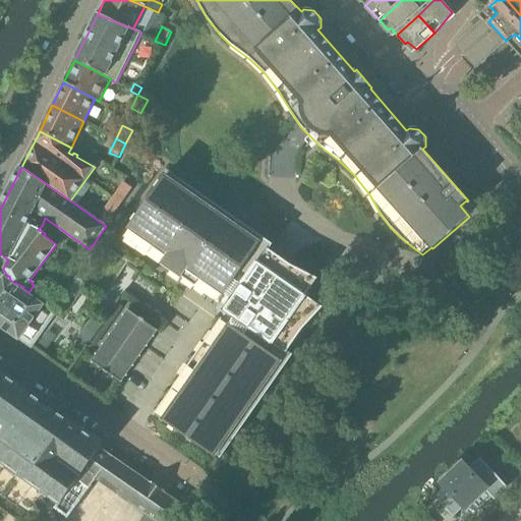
[(232,324),(231,326),(223,320),(222,319),(157,413),(165,419),(164,421),(215,457),(216,455),(221,459),(293,355),(288,351),(303,330),(324,307),(323,306),(323,307),(306,296),(319,279),(292,266),(270,250),(274,245),(171,173),(167,178),(165,177),(129,228),(131,229),(125,238),(162,264),(161,265),(182,279),(183,278),(220,303),(220,302),(225,294),(228,296),(229,298),(231,300),(232,302),(233,305),(234,307),(235,310),(235,312),(235,315),(234,319),(233,321),(232,324)]
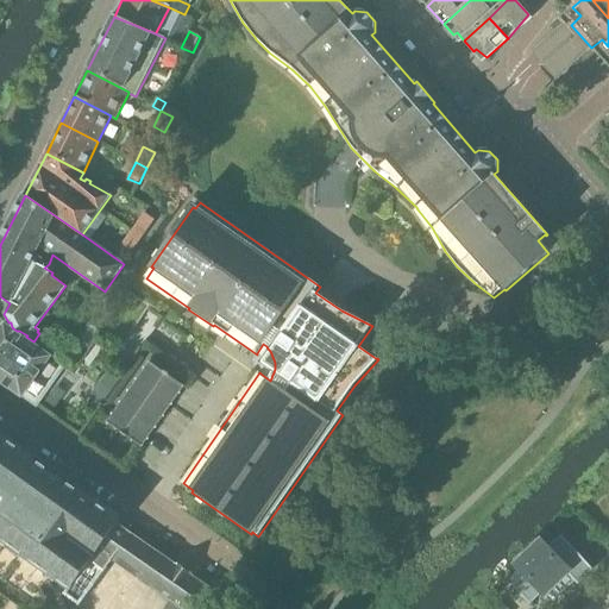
[(131,255),(156,220),(145,213),(121,248),(131,255)]
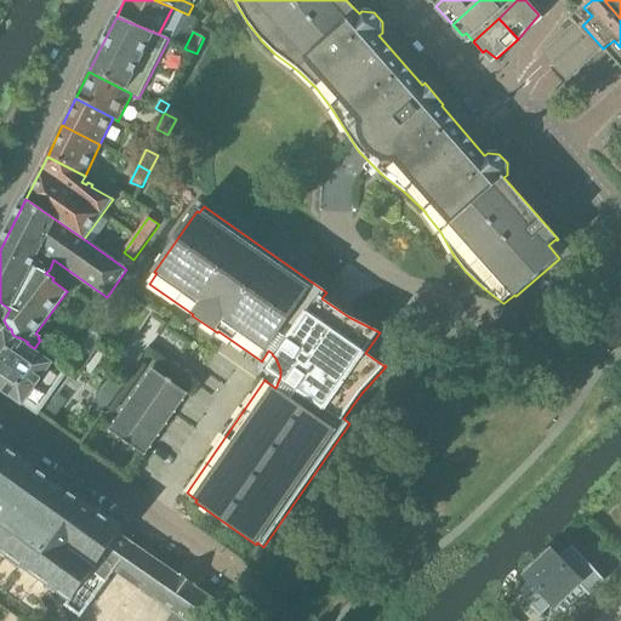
[(141,280),(131,274),(124,285),(134,291),(141,280)]
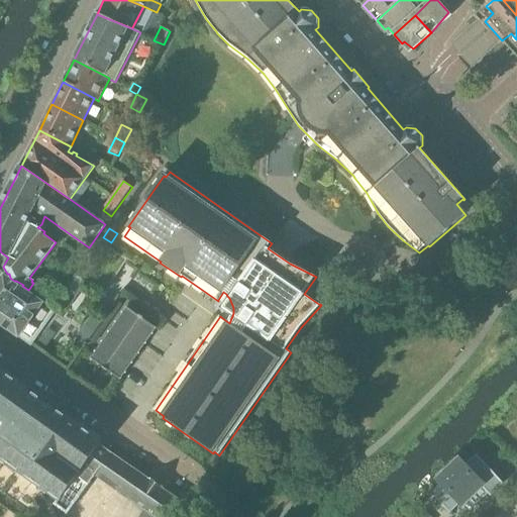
[(106,249),(111,242),(103,237),(98,244),(106,249)]
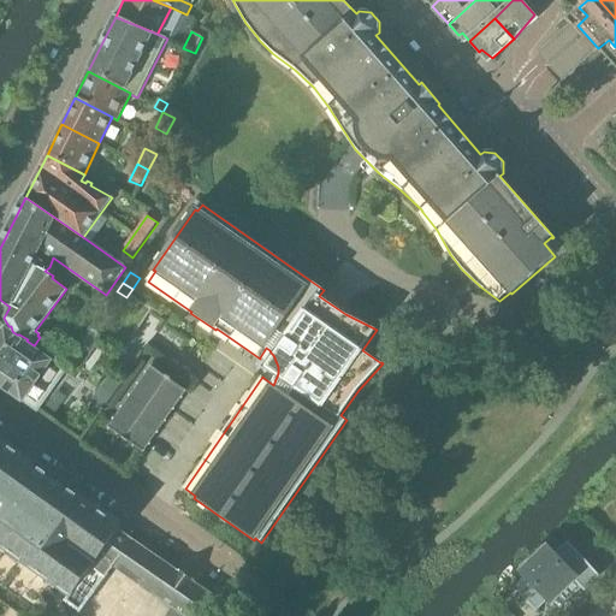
[(126,297),(117,291),(111,300),(120,306),(126,297)]
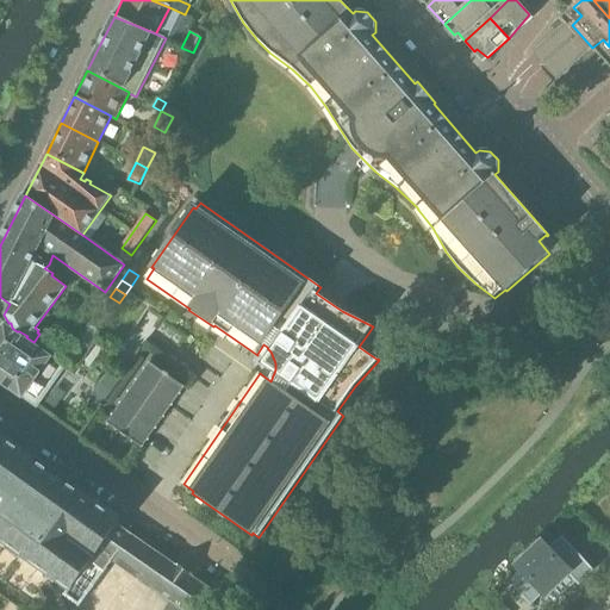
[(149,306),(128,291),(106,323),(106,324),(114,329),(128,338),(149,306)]
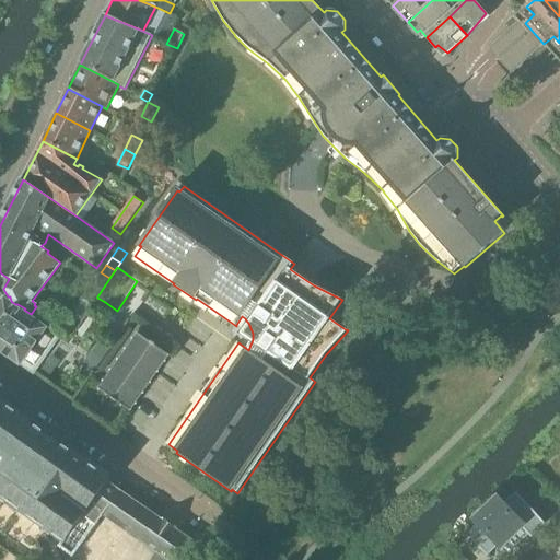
[(91,284),(84,294),(93,300),(100,291),(91,284)]
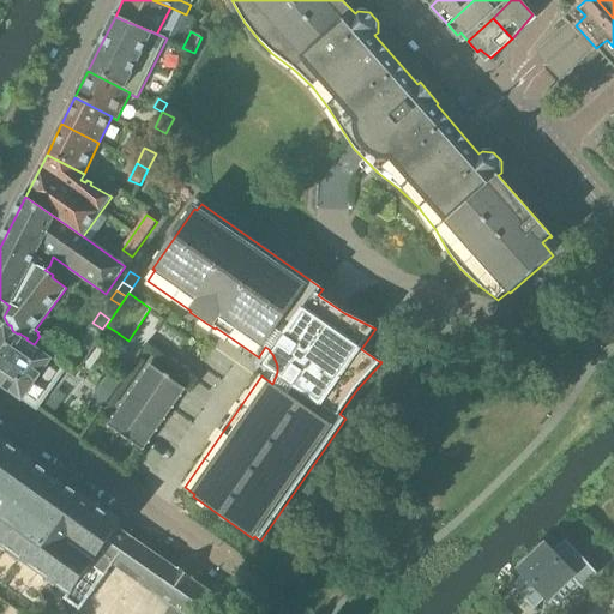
[(52,360),(5,326),(0,332),(0,385),(23,401),(36,410),(65,369),(52,360)]
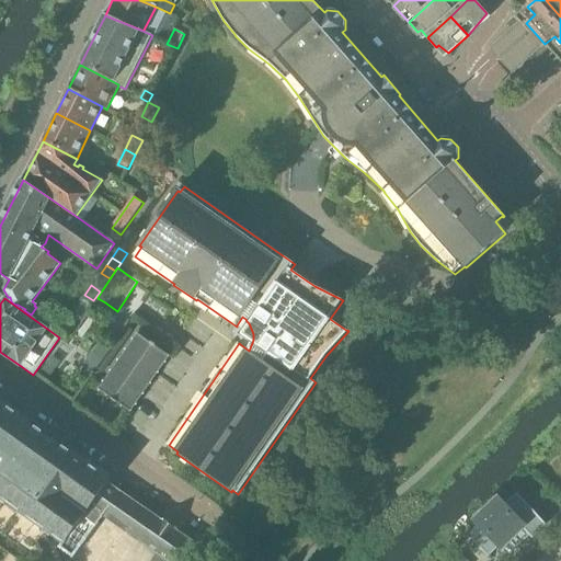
[(98,298),(94,304),(101,308),(105,302),(98,298)]
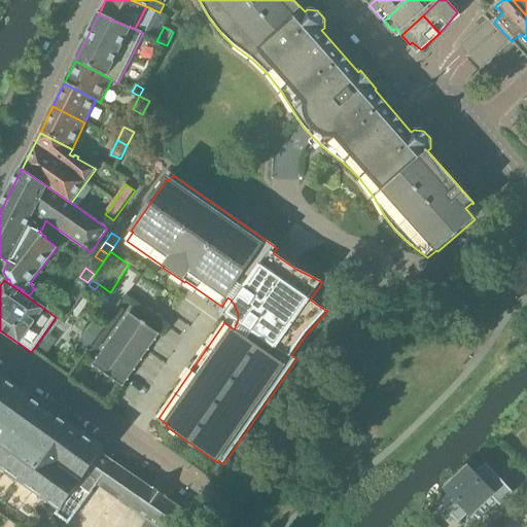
[(73,288),(80,293),(81,292),(85,286),(78,281),(73,288)]
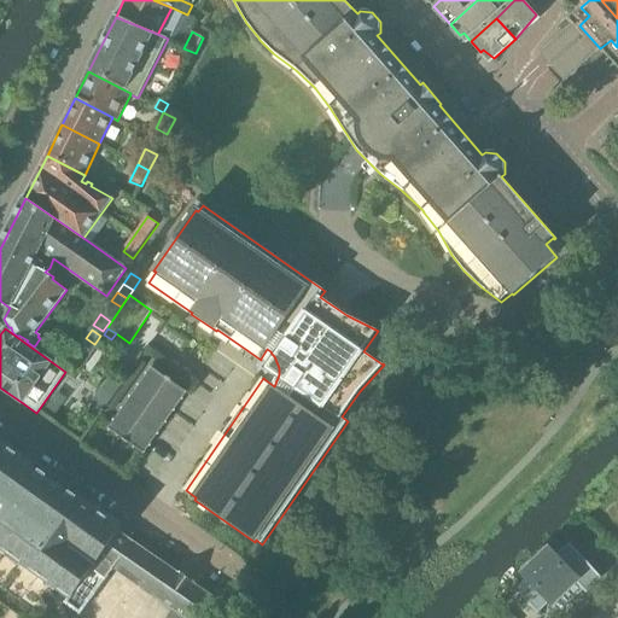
[(35,345),(45,351),(50,342),(41,337),(35,345)]
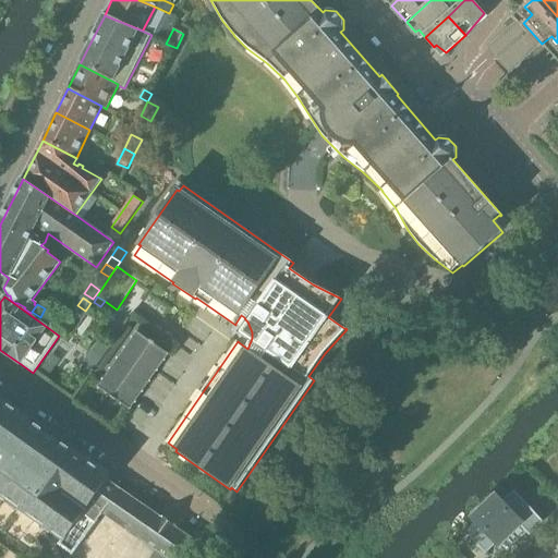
[(85,311),(77,305),(72,313),(80,318),(84,313),(85,311)]
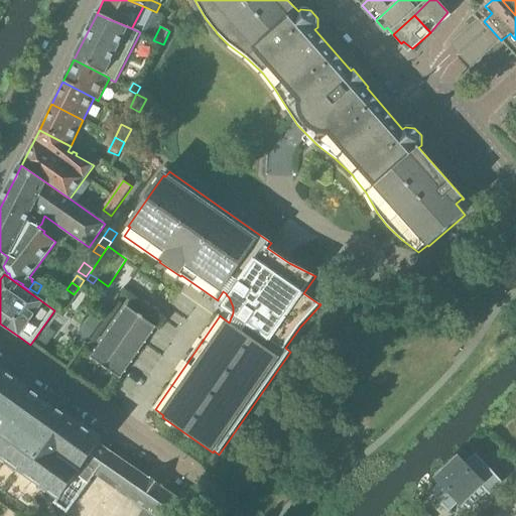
[(48,290),(41,285),(37,293),(44,297),(48,290)]
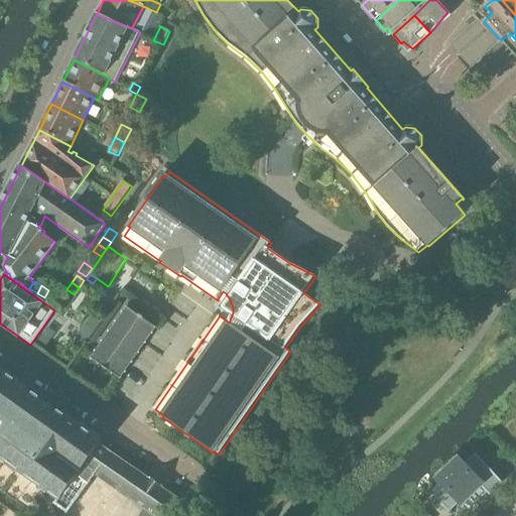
[(69,301),(66,306),(69,308),(84,288),(80,286),(79,287),(78,289),(74,294),(70,300),(69,301)]
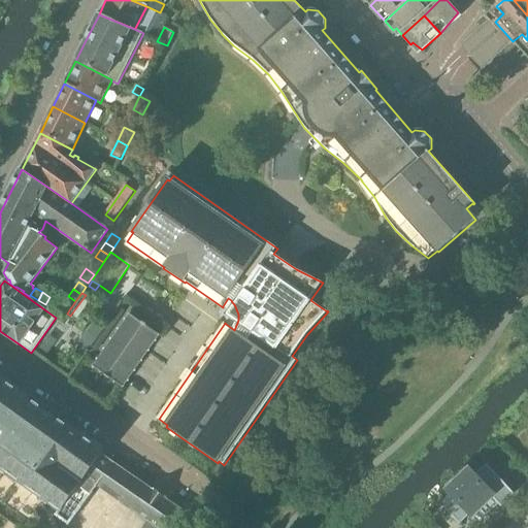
[(71,307),(75,301),(68,296),(63,303),(70,308),(71,307)]
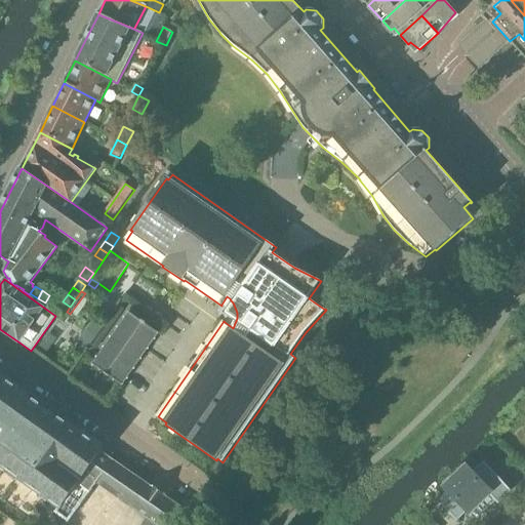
[(67,312),(70,307),(63,301),(56,311),(64,316),(67,312)]
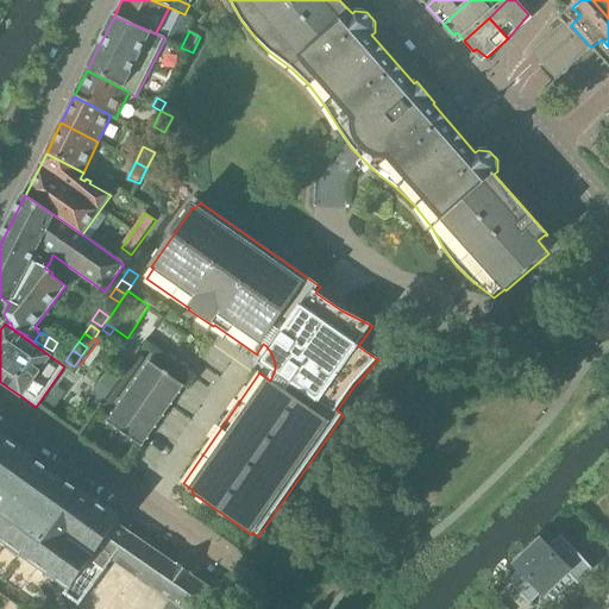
[(146,440),(146,441),(148,440),(148,439),(155,429),(156,428),(156,427),(162,418),(163,419),(164,416),(163,416),(170,407),(171,407),(173,406),(171,405),(179,395),(179,396),(180,395),(180,394),(182,389),(183,389),(184,389),(179,383),(156,365),(150,362),(149,363),(150,364),(146,369),(145,368),(144,369),(145,370),(139,380),(137,378),(137,380),(138,381),(131,391),(130,390),(129,393),(130,394),(123,402),(121,402),(120,403),(120,405),(114,414),(113,413),(112,415),(113,415),(110,420),(107,421),(108,422),(107,424),(110,425),(111,425),(115,428),(115,429),(117,429),(118,429),(132,440),(131,441),(133,441),(140,445),(139,446),(140,447),(142,447),(143,447),(144,446),(143,446),(146,440)]
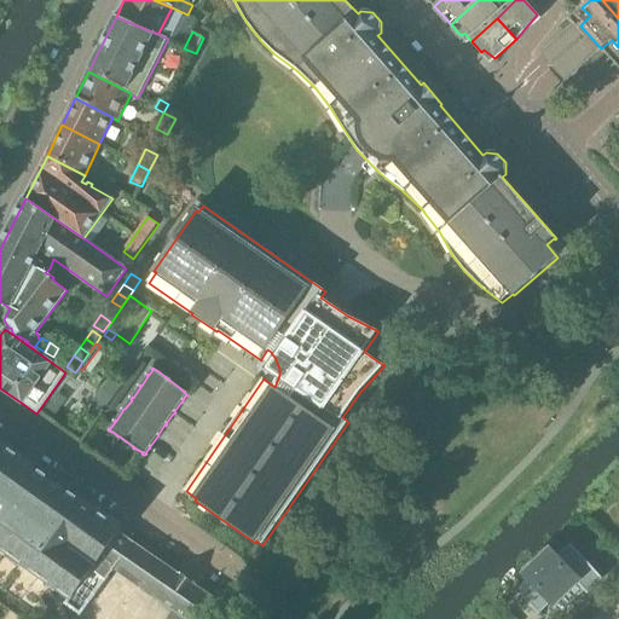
[(206,618),(219,601),(120,532),(120,531),(0,445),(0,548),(15,559),(27,567),(70,599),(65,605),(81,615),(114,570),(174,612),(168,618),(206,618)]
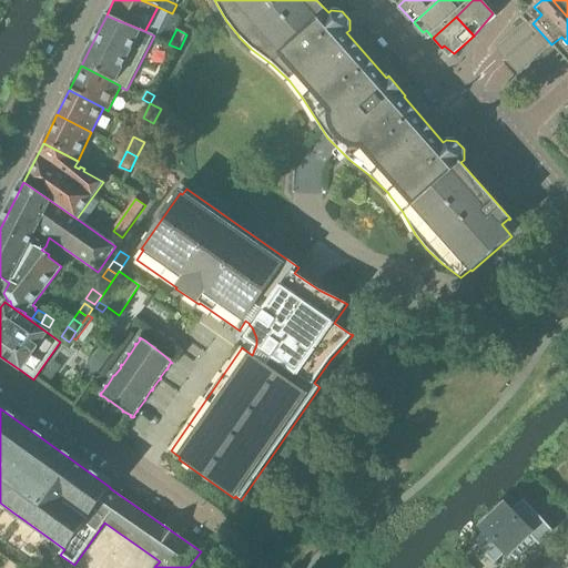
[(549,496),(544,501),(549,507),(555,501),(549,496)]
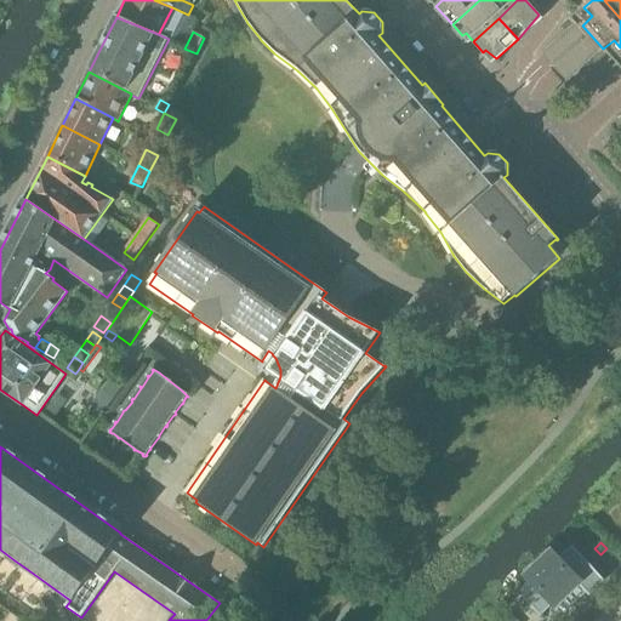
[(558,562),(551,554),(528,576),(537,586),(524,598),(541,615),(554,603),(565,614),(587,592),(590,596),(605,582),(573,548),(558,562)]
